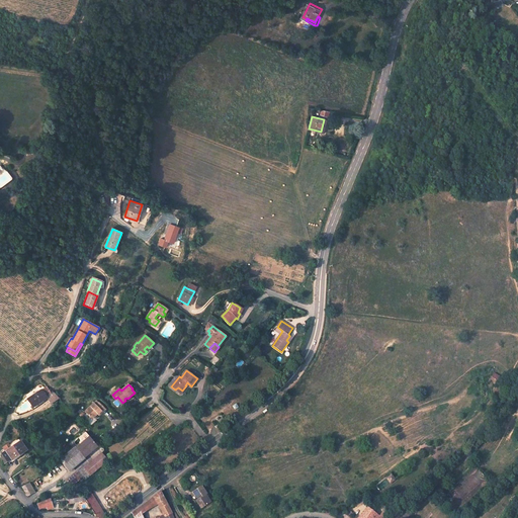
[(41,390),(27,399),(33,407),(37,404),(38,404),(42,402),(47,399),(52,395),(51,394),(47,386),(41,391),(41,390)]
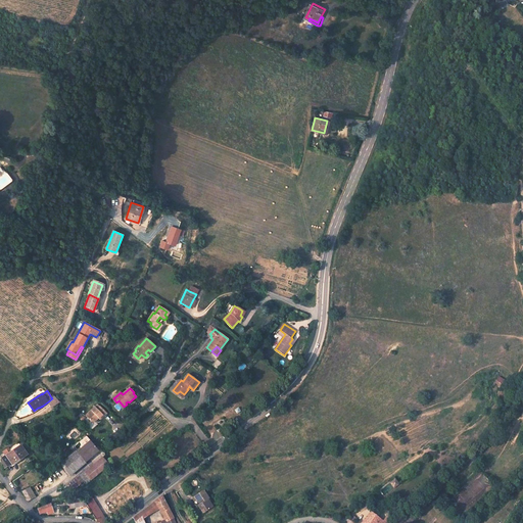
[(53,396),(51,397),(52,398),(47,402),(51,408),(58,402),(54,397),(53,396)]
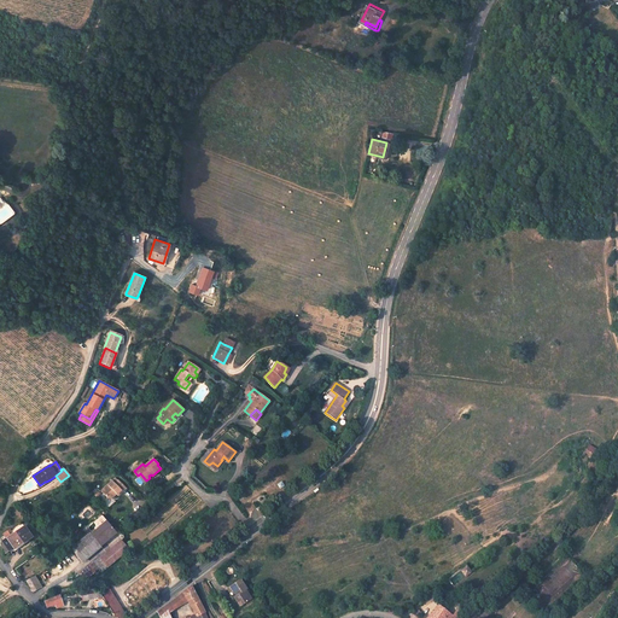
[(112,481),(100,490),(108,499),(114,493),(116,494),(117,496),(126,489),(118,481),(115,483),(112,481)]
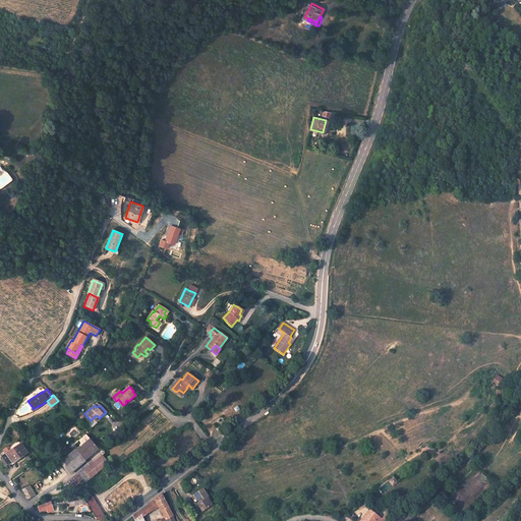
[(85,460),(98,450),(90,440),(87,436),(81,440),(84,444),(82,445),(60,463),(66,471),(68,473),(85,460)]
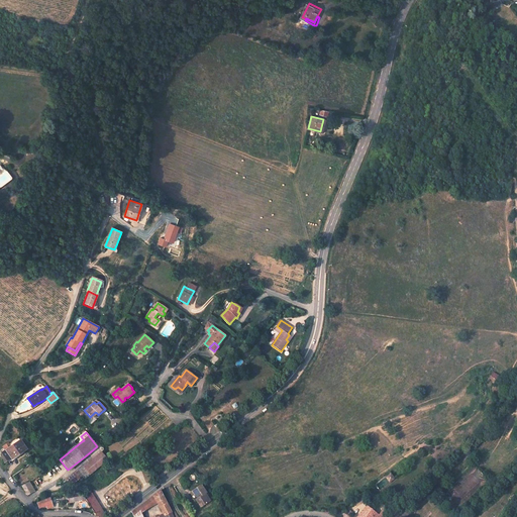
[(11,446),(5,450),(1,453),(4,462),(10,457),(11,459),(26,449),(20,440),(11,446)]
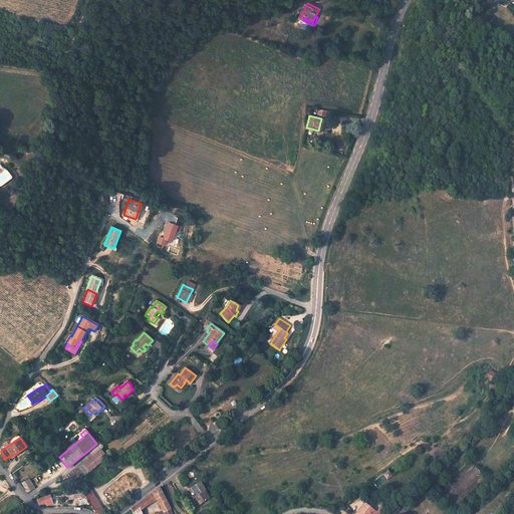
[(85,463),(82,465),(88,472),(107,457),(100,449),(85,463)]
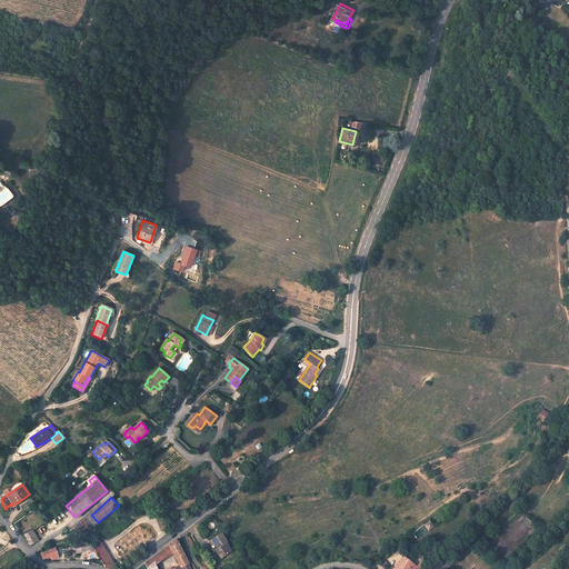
[(91,513),(86,519),(90,525),(91,523),(93,527),(98,522),(91,515),(91,513)]
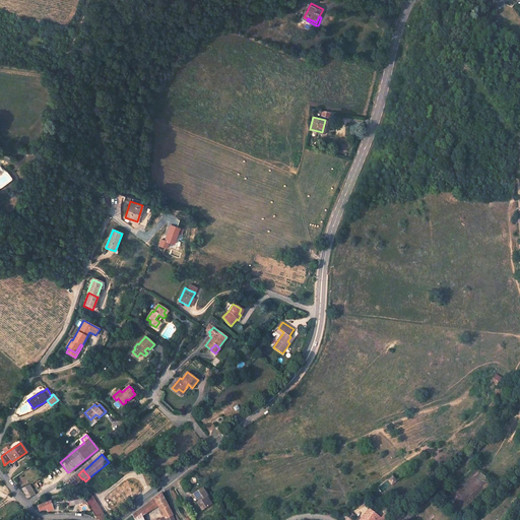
[(393,475),(388,479),(392,484),(397,480),(393,475)]
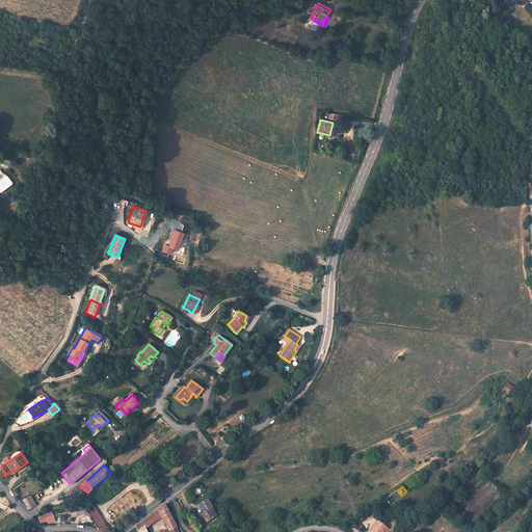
[(77,487),(69,494),(74,499),(81,493),(77,487)]
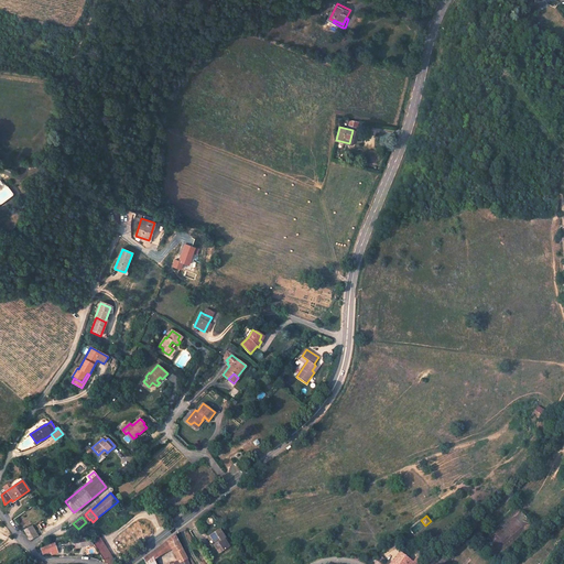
[(33,525),(24,530),(30,540),(39,535),(33,525)]
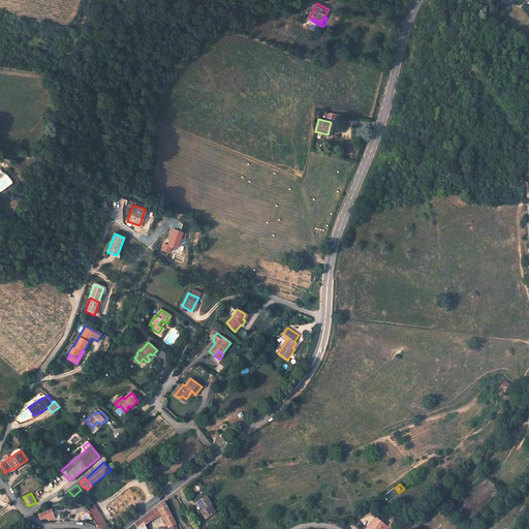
[(210,505),(208,503),(209,502),(204,495),(195,501),(200,509),(198,509),(201,514),(204,512),(207,517),(214,511),(210,505)]
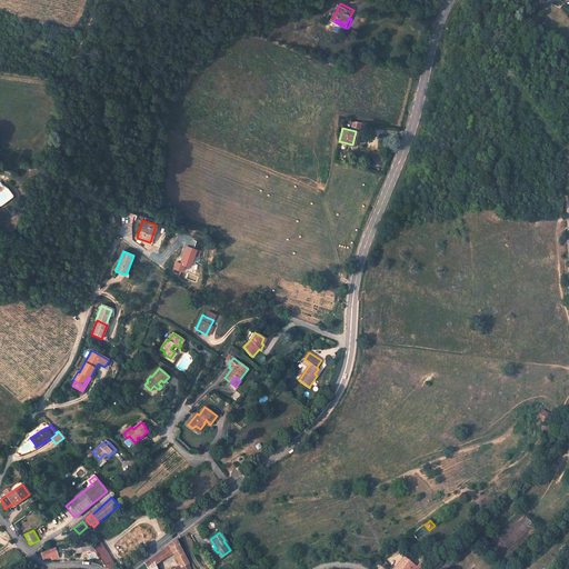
[(108,568),(115,565),(105,548),(98,538),(91,542),(95,549),(97,552),(108,568)]
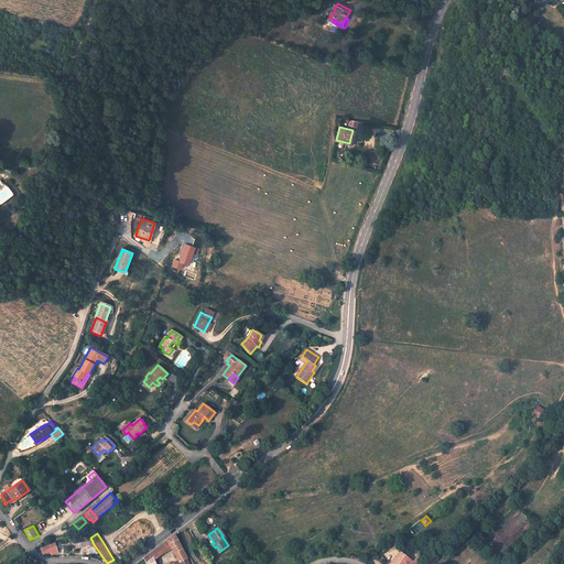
[(188,563),(174,535),(166,541),(171,548),(179,561),(181,563),(188,563)]
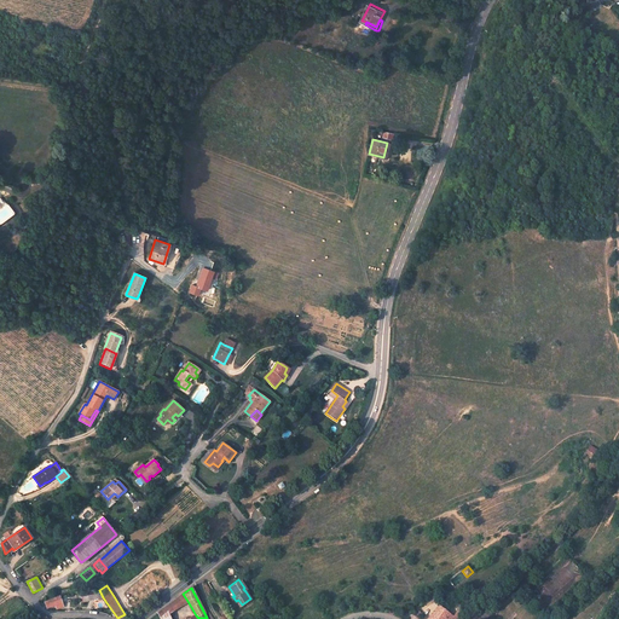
[(97,589),(81,593),(82,601),(103,597),(97,589)]
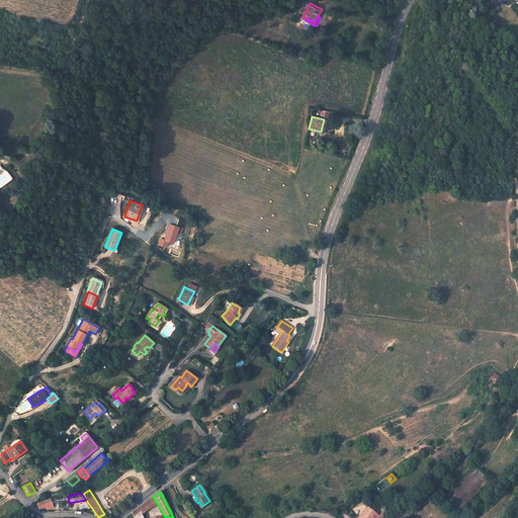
[(151,499),(143,505),(146,510),(154,506),(151,499)]
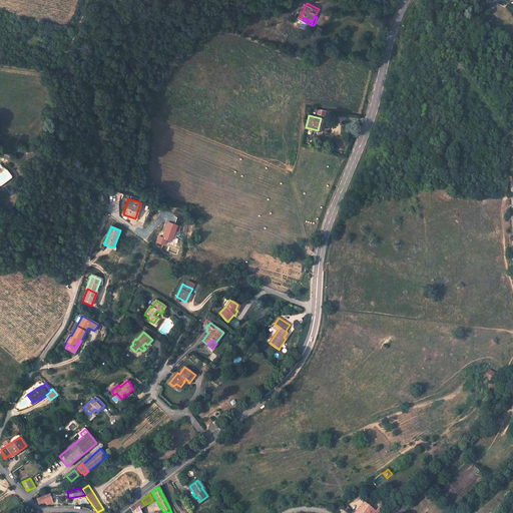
[(49,495),(37,499),(39,504),(46,501),(47,504),(52,503),(49,495)]
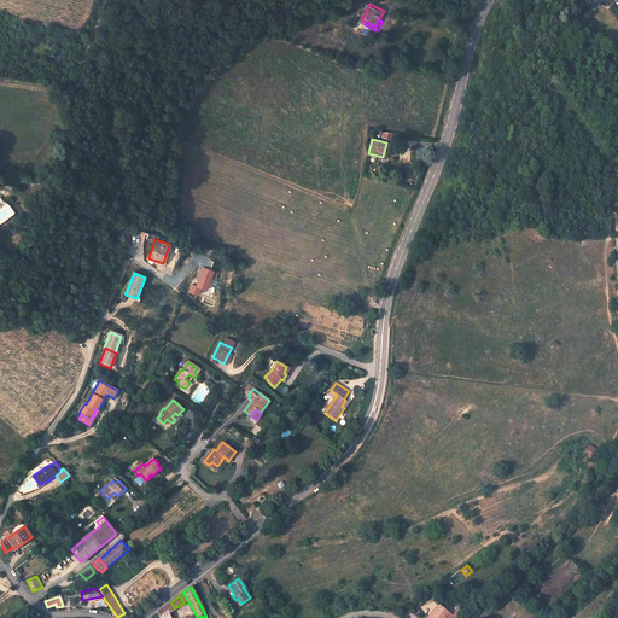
[(165,606),(157,612),(158,617),(170,617),(168,612),(165,606)]
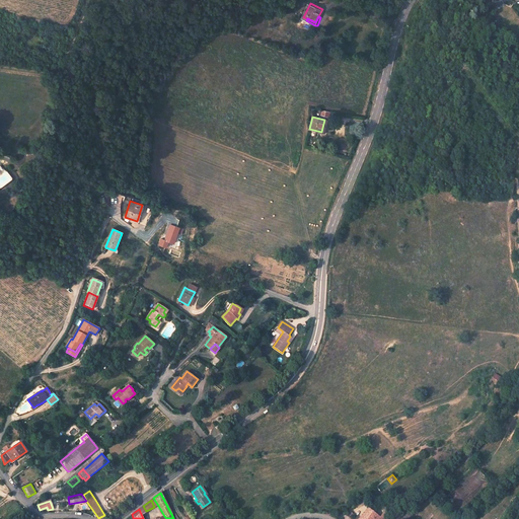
[(368,509),(360,518),(377,518),(374,517),(376,514),(368,509)]
